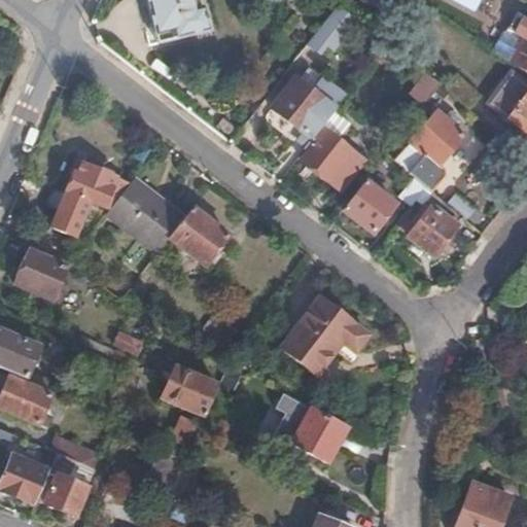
[(190,0),(144,0),(155,45),(208,33),(202,9),(195,10),(190,0)]
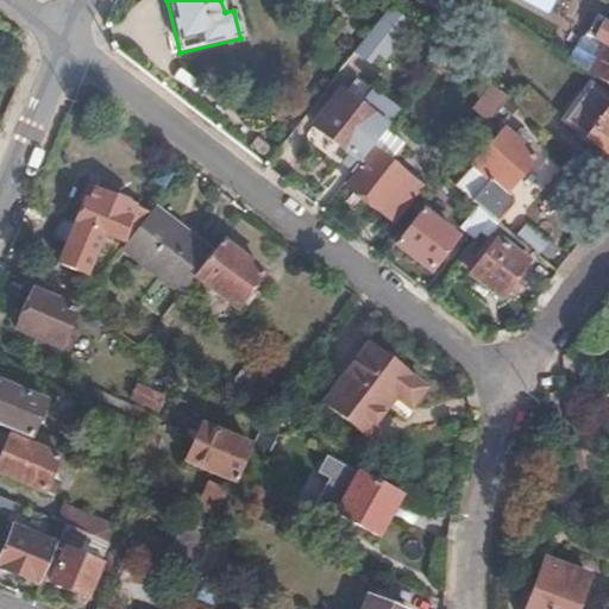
[(437,0),(435,4),(453,11),(457,0),(437,0)]
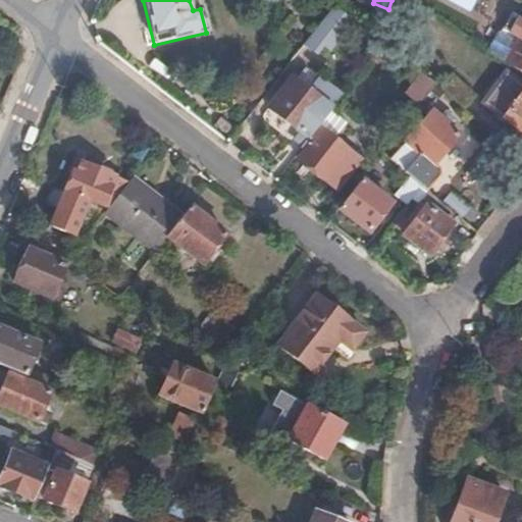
[(444,0),(470,14),(478,0),(444,0)]
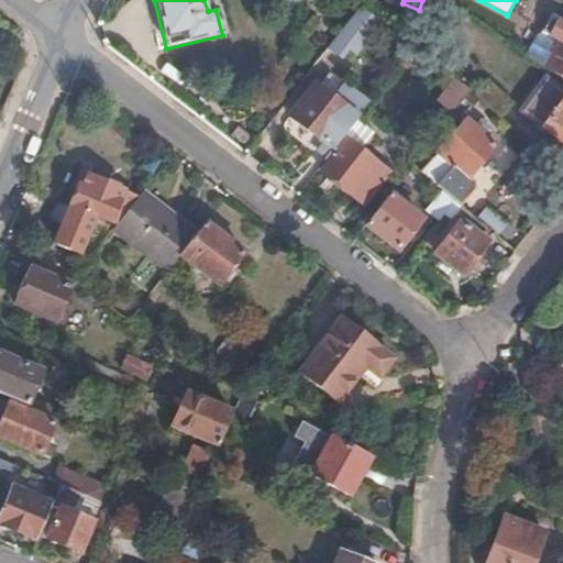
[(355,12),(328,47),(341,57),(346,48),(354,54),(377,23),(357,9),(355,12)]
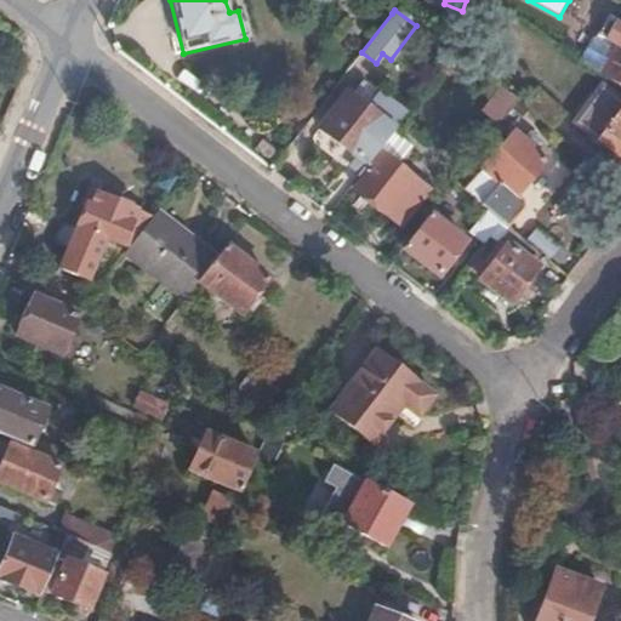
[(585,64),(600,75),(620,89),(620,27),(608,20),(598,39),(593,41),(584,58),(585,64)]
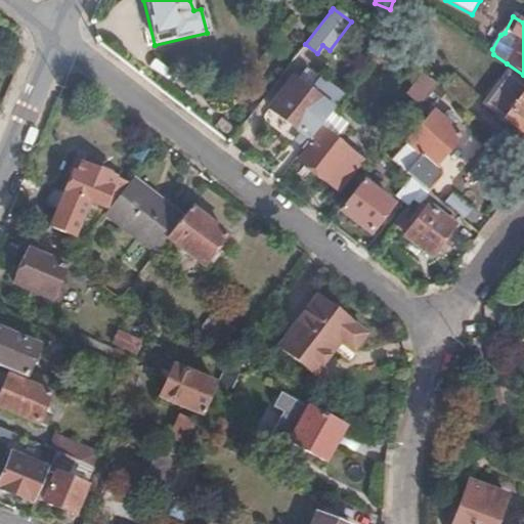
[(425,102),(436,82),(418,73),(407,93),(425,102)]
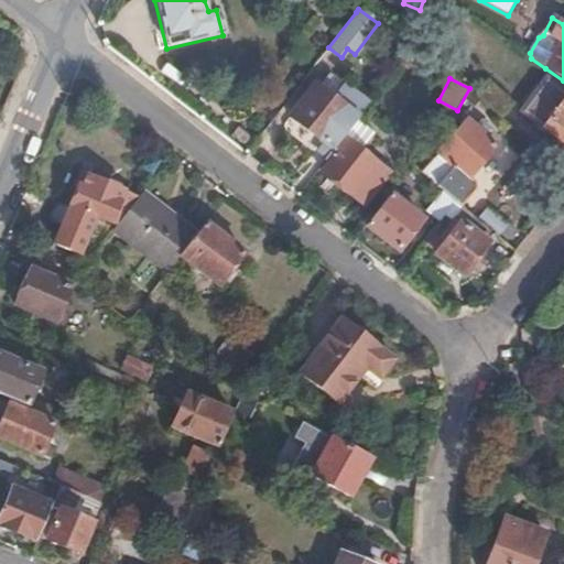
[(289,118),(332,151),(357,120),(313,86),(289,118)]
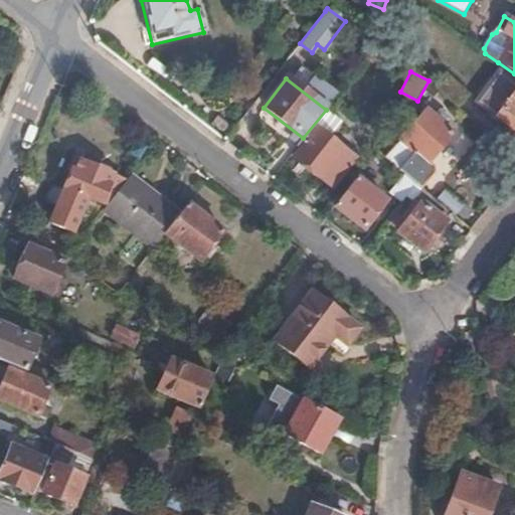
[(497,97),(488,110),(514,128),(514,88),(504,103),(497,97)]
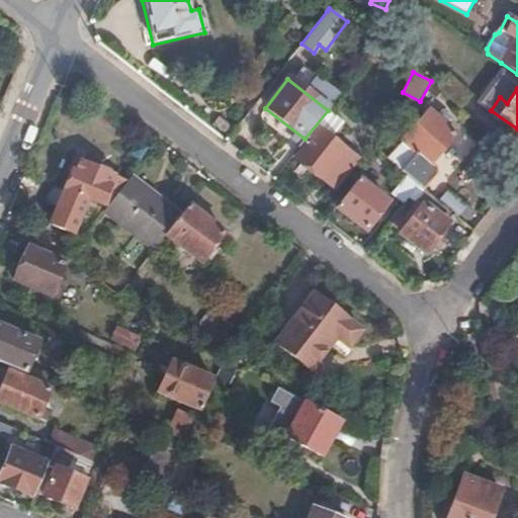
[(411,150),(397,167),(406,175),(417,184),(421,187),(433,173),(432,165),(428,162),(451,131),(425,110),(401,142),(411,150)]
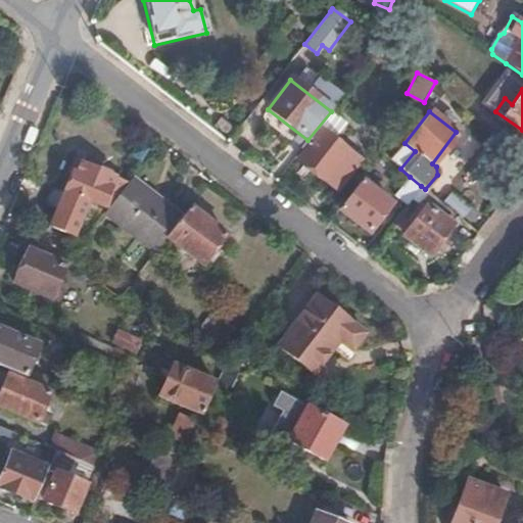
[(334,114),(322,131),(299,158),(338,188),(360,160),(338,143),(341,139),(350,128),(334,114)]
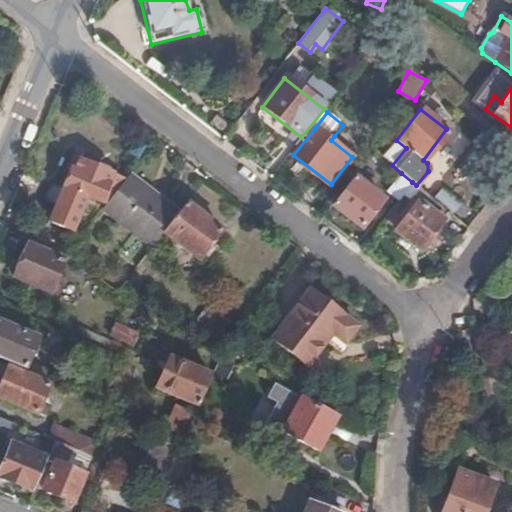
[(334,136),(331,140),(352,157),(355,153),(334,136)]
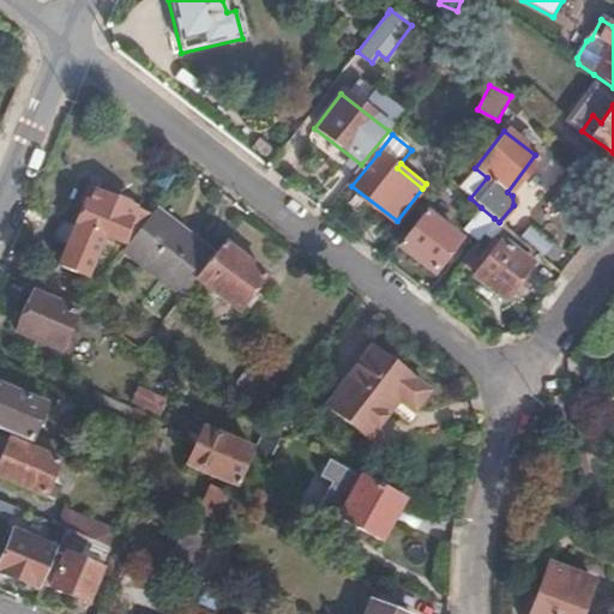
[(457,190),(449,181),(438,193),(447,200),(457,190)]
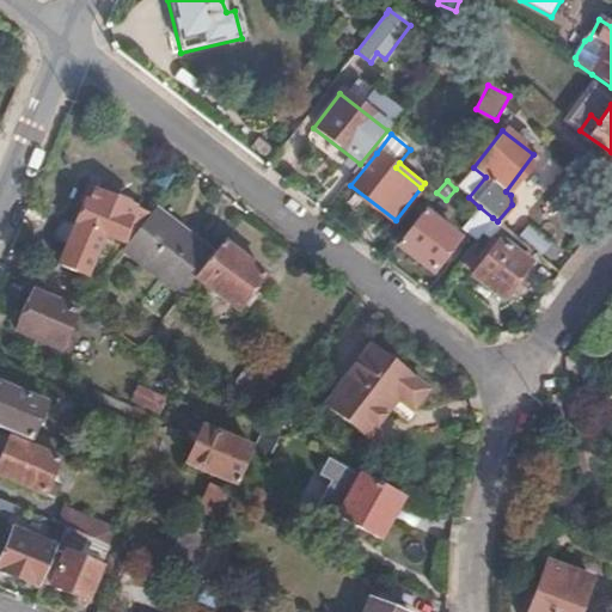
[(126,244),(148,213),(95,190),(89,202),(85,201),(57,262),(85,274),(103,234),(126,244)]
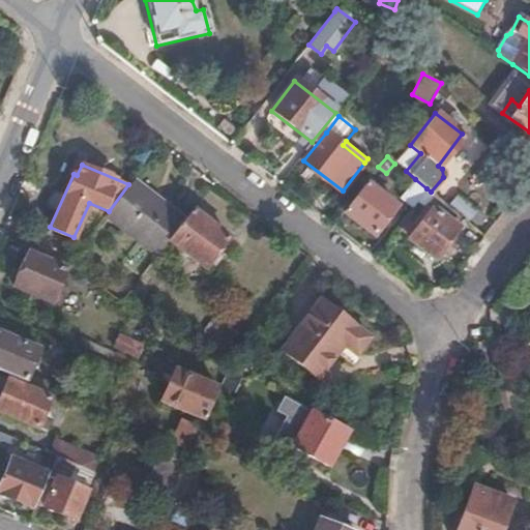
[(166,242),(184,218),(134,178),(128,184),(109,211),(107,213),(157,254),(166,242)]
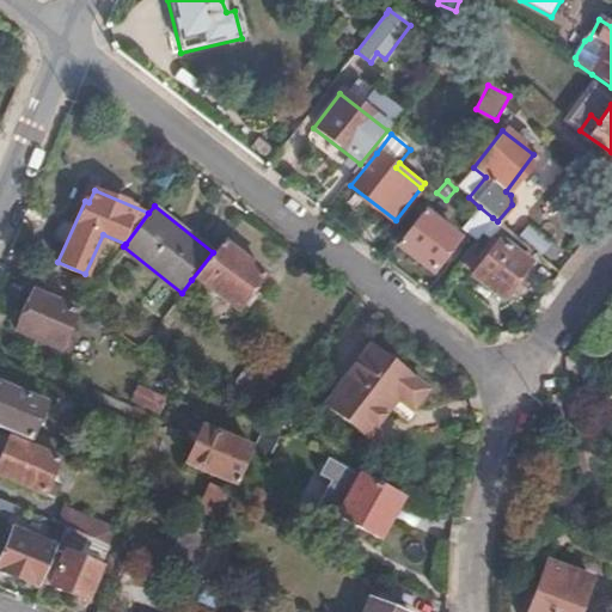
[(461,230),(476,240),(481,233),(493,218),(479,207),(461,230)]
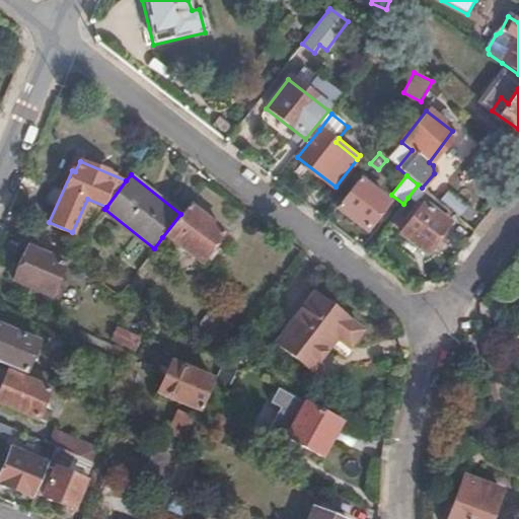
[(359,178),(337,207),(366,230),(388,202),(359,178)]
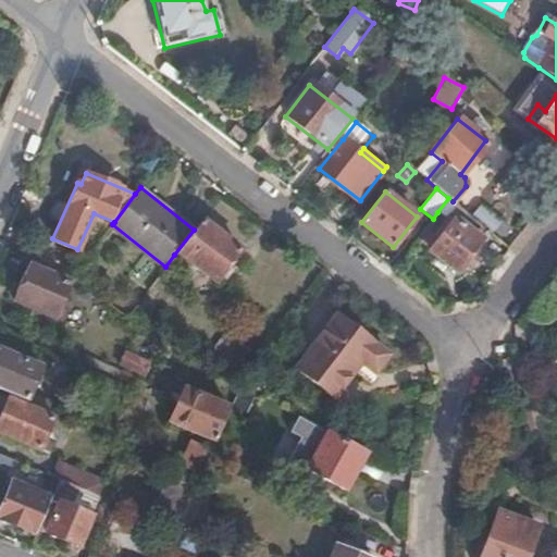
[(478,236),(484,227),(453,201),(448,198),(437,212),(447,219),(433,236),(436,238),(428,250),(454,271),(480,237),(478,236)]
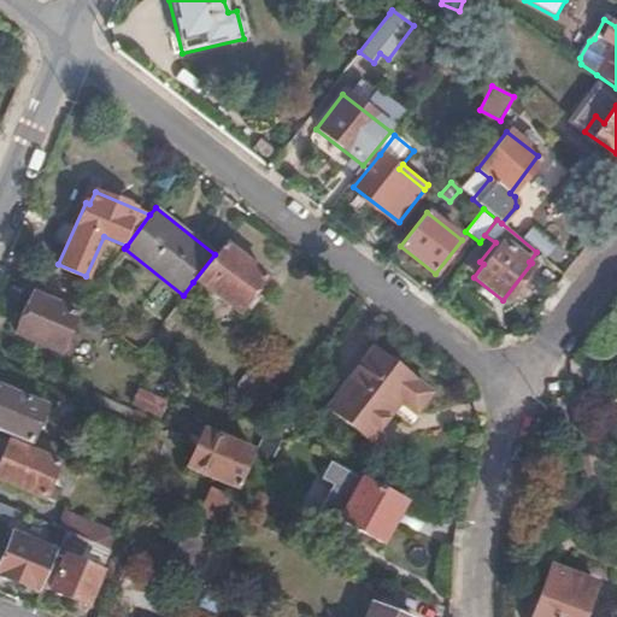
[(266,275),(224,241),(215,254),(193,282),(235,316),(266,275)]
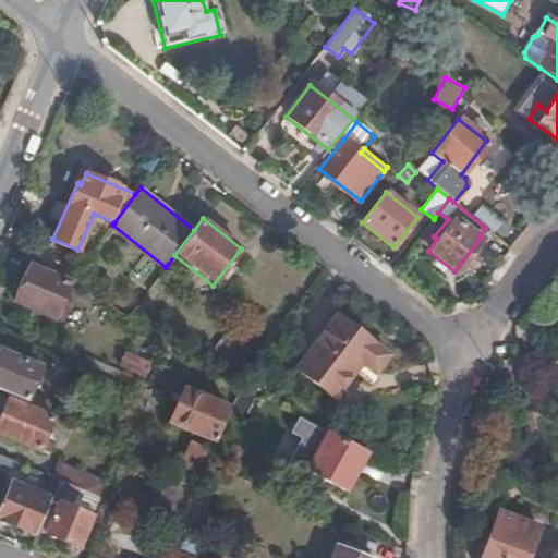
[(68,283),(29,267),(14,301),(53,316),(68,283)]
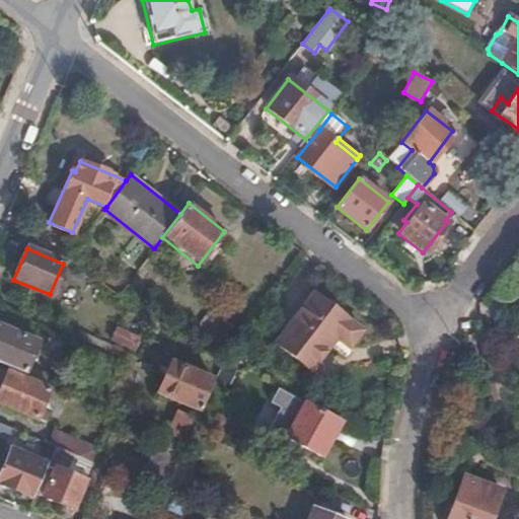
[(361,331),(313,293),(275,343),(310,370),(336,338),(348,348),(361,331)]
